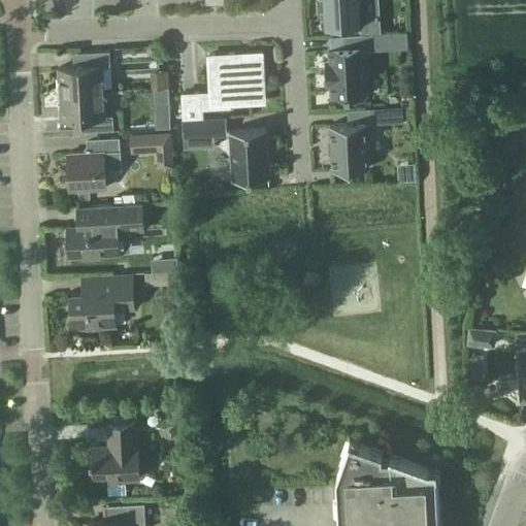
[(356,0),(322,0),(322,2),(318,2),(318,20),(323,20),(323,29),(358,28),(356,0)]
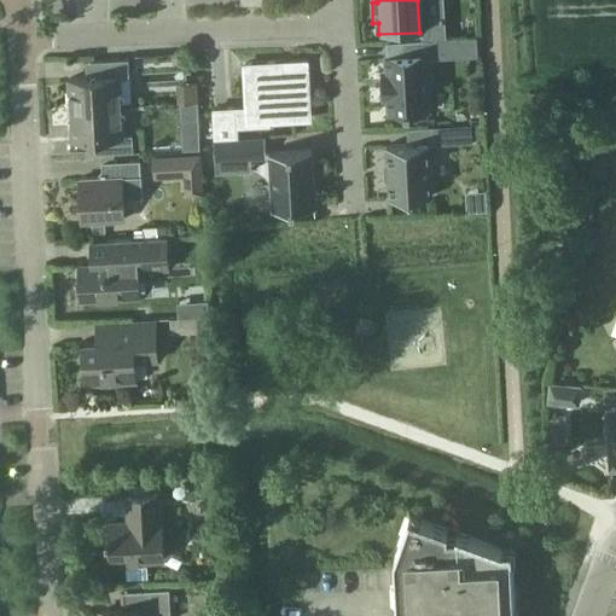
[(426,42),(397,44),(399,56),(383,57),(383,67),(378,67),(379,83),(384,83),(385,94),(414,93),(412,58),(428,57),(426,42)]
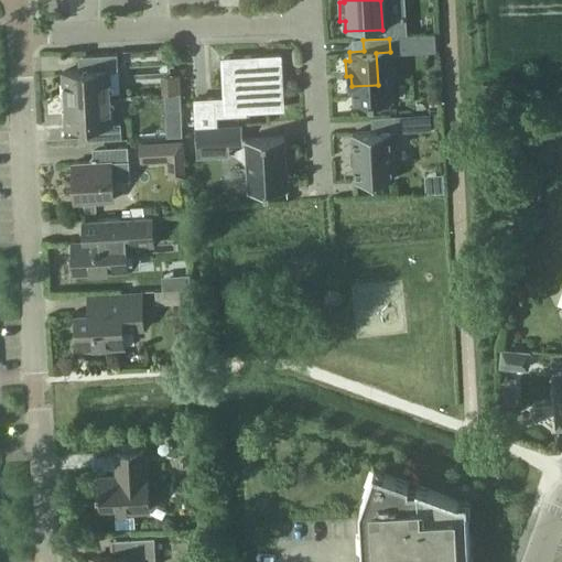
[(63,103),(107,99),(106,72),(115,72),(115,56),(82,58),(83,73),(61,74),(63,103)]
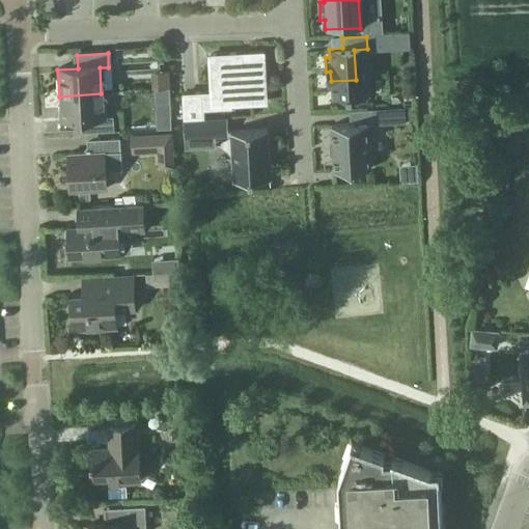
[(237,57),(195,59),(196,102),(256,100),(255,64),(237,64),(237,57)]
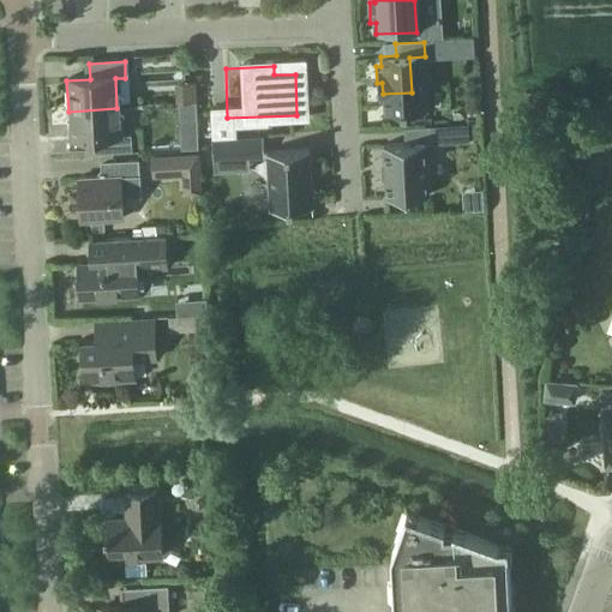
[(473,67),(463,69),(465,82),(474,81),(473,67)]
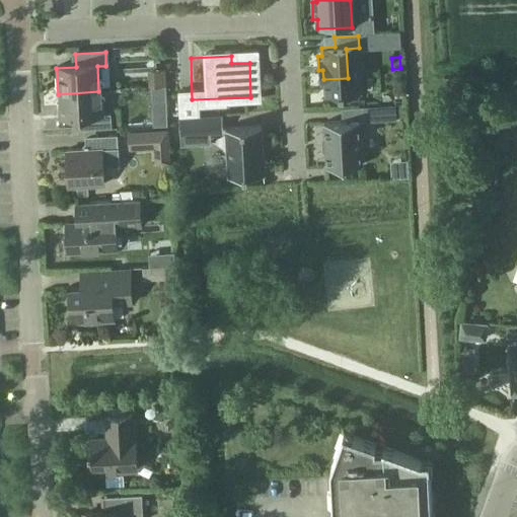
[(183,107),(182,87),(167,88),(168,108),(183,107)]
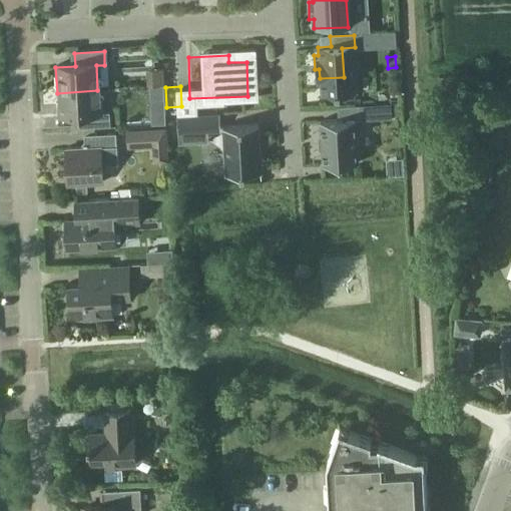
[(97,90),(57,93),(58,117),(74,116),(75,129),(110,127),(109,114),(99,114),(97,90)]
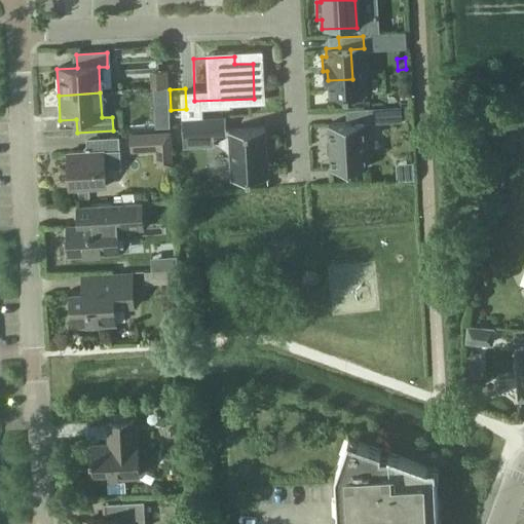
[(402,108),(366,110),(367,126),(404,124),(402,108)]
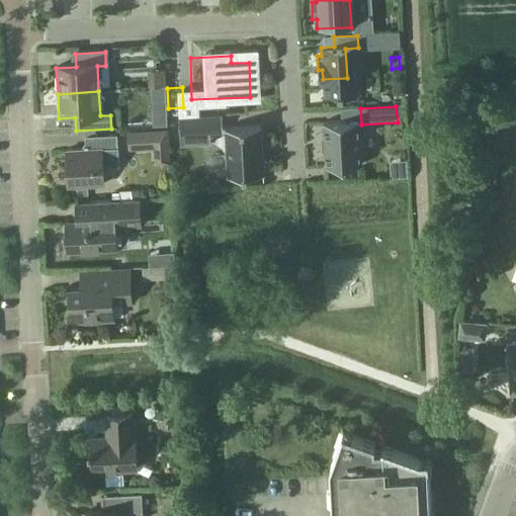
[(165,115),(151,116),(151,130),(166,129),(165,115)]
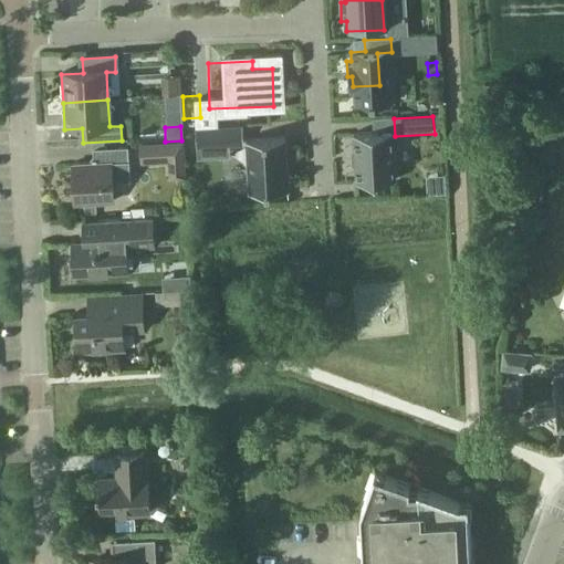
[(230,128),(194,131),(195,155),(209,154),(208,146),(231,145),(230,128)]
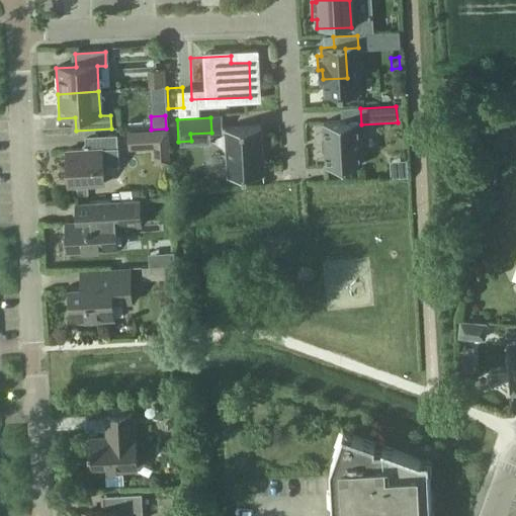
[(358,132),(321,134),(322,175),(360,173),(358,132)]
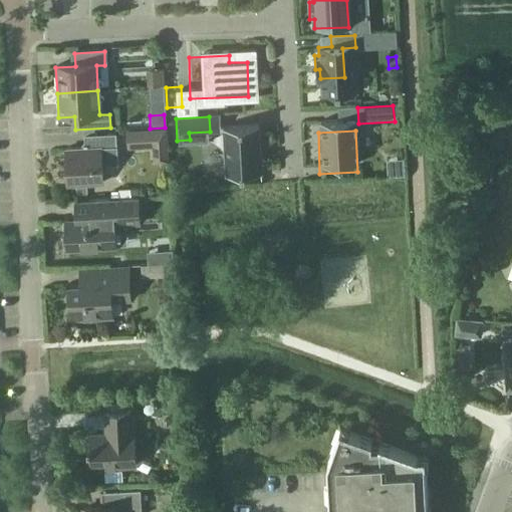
[(255,132),(224,133),(225,176),(256,175),(255,132)]
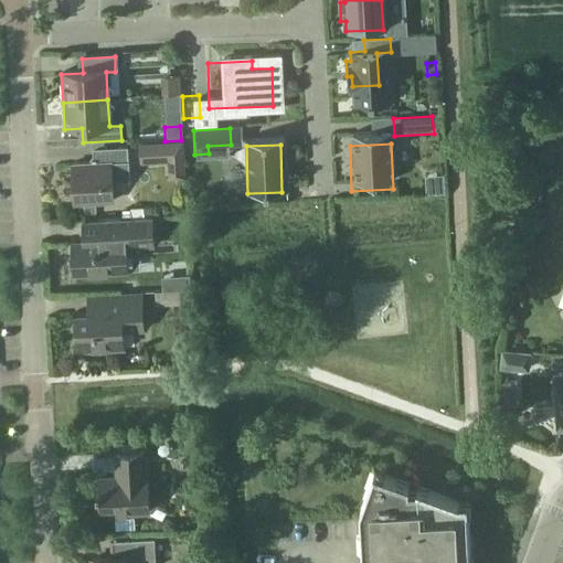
[(183,147),(139,149),(139,169),(168,168),(169,186),(184,184),(183,167),(183,147)]
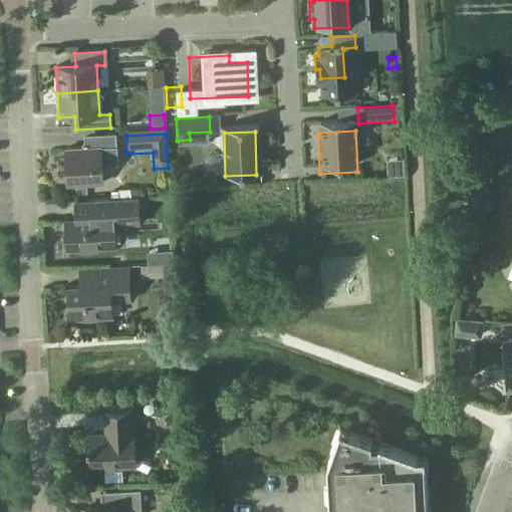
[(115,148),(114,136),(105,136),(105,149),(64,151),(66,187),(100,185),(100,167),(116,166),(115,148)]
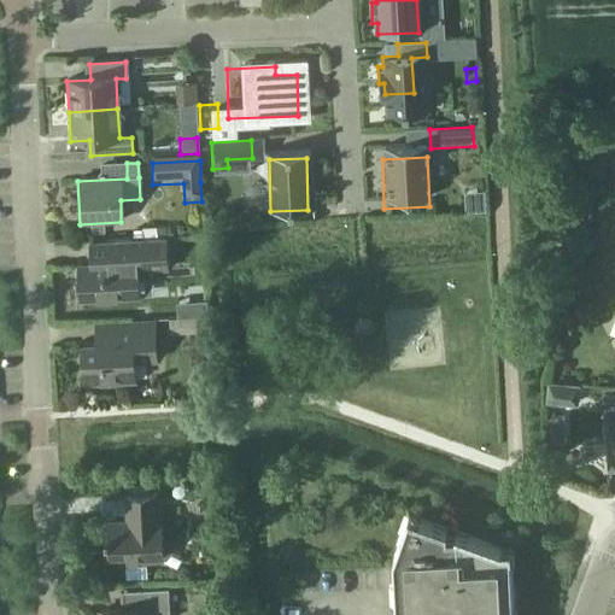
[(482,193),(464,194),(466,214),(484,212),(482,193)]
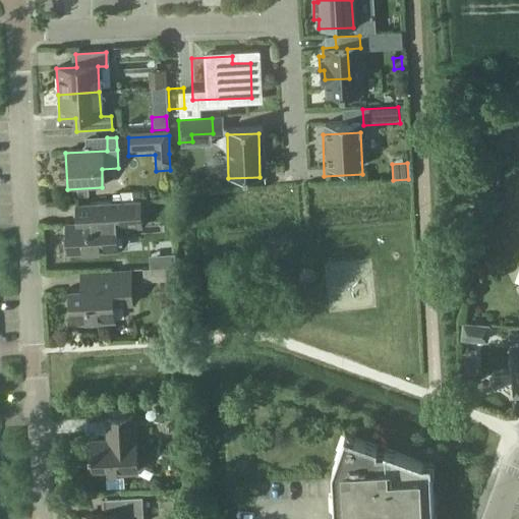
[(67,253),(115,250),(114,223),(139,221),(137,202),(89,205),(90,224),(65,225),(67,253)]
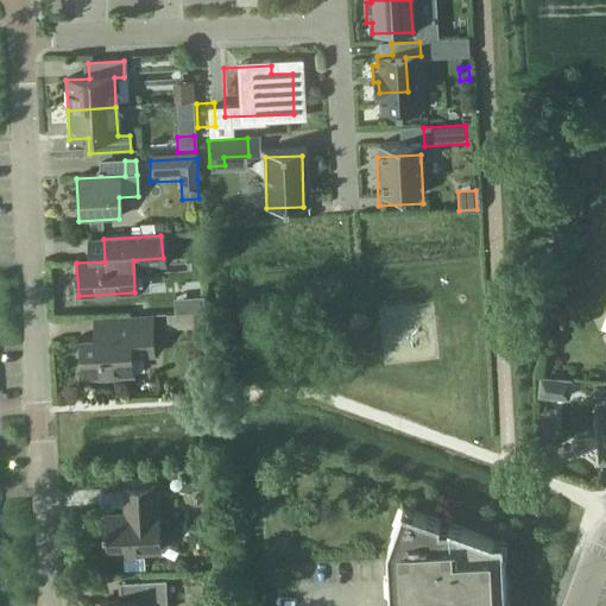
[(202,298),(190,300),(191,314),(203,314),(202,298)]
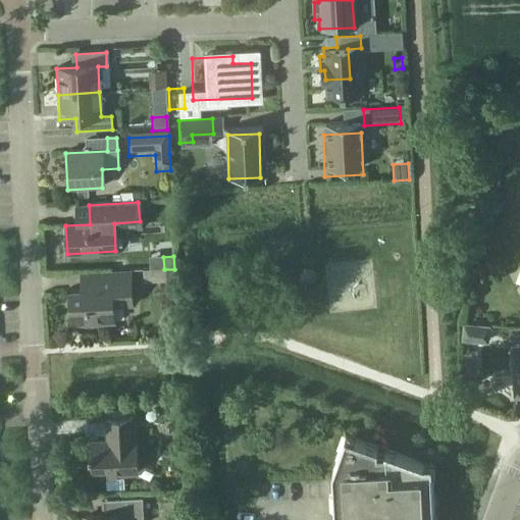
[(142,283),(175,281),(174,269),(141,271),(142,283)]
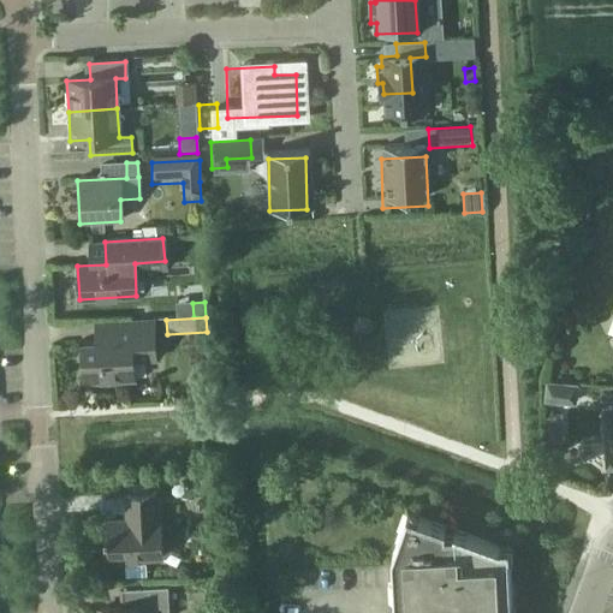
[(83,384),(132,380),(131,361),(154,359),(152,322),(107,325),(108,341),(81,343),(83,384)]
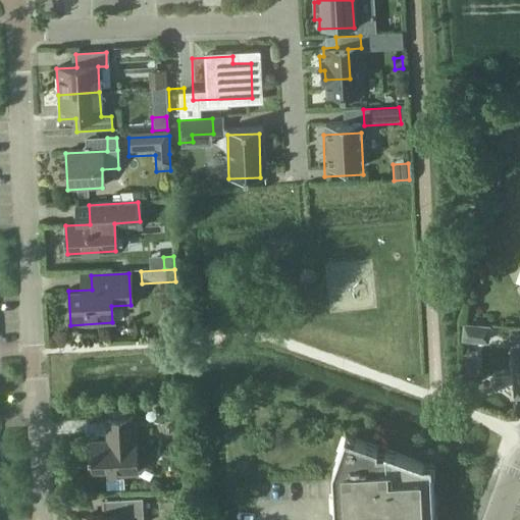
[(485,344),(486,327),(462,325),(461,341),(485,344)]
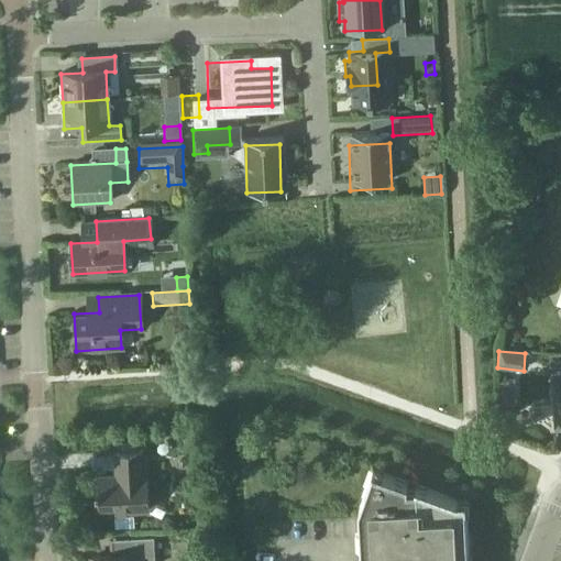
[(514,382),(499,383),(501,406),(515,406),(514,382)]
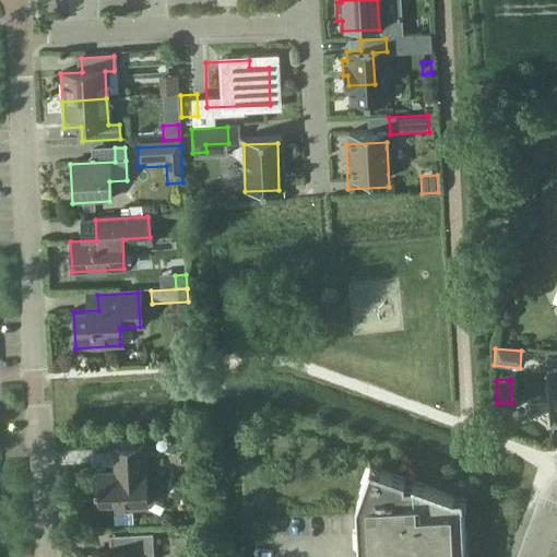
[(141,473),(140,449),(113,450),(114,474),(95,475),(97,510),(145,508),(144,473),(141,473)]
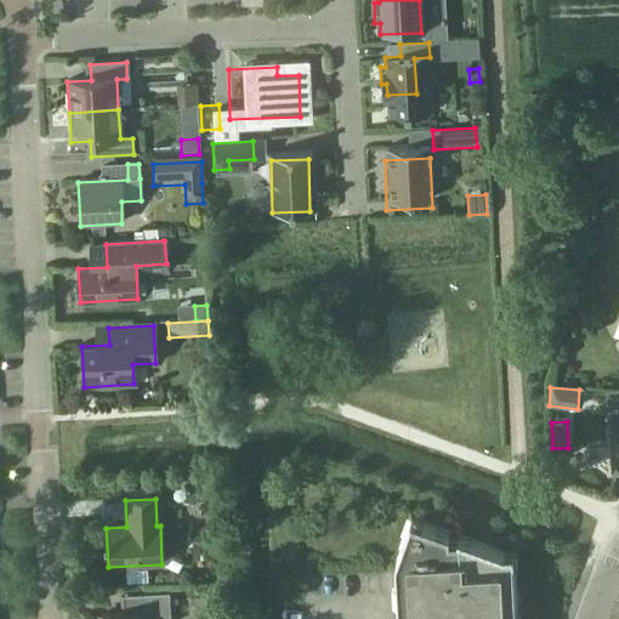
[(504,568),(503,555),(421,526),(415,540),(402,541),(395,563),(397,618),(506,618),(506,613),(516,612),(514,568),(504,568)]
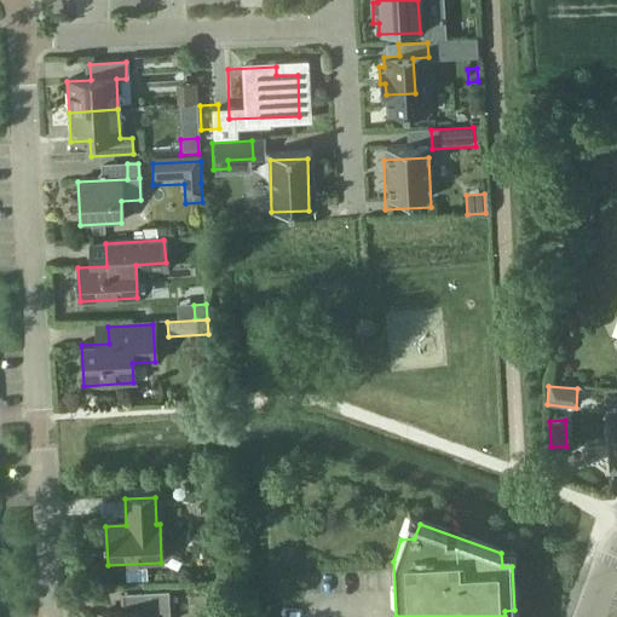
[(171,616),(169,590),(127,594),(128,612),(99,615),(99,616),(171,616)]
